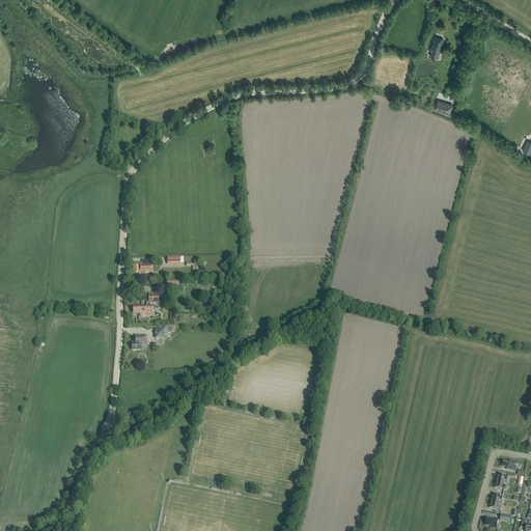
[(440,52),(443,40),(434,37),(429,51),(431,51),(429,56),(437,58),(439,52),(440,52)]
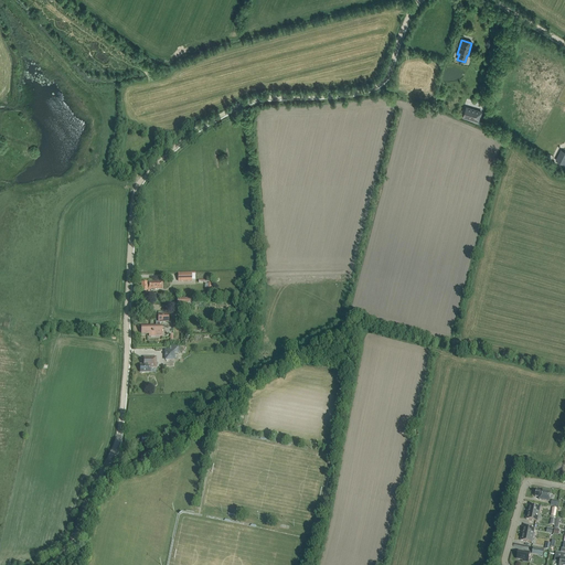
[(479,120),(481,113),(467,108),(465,116),(479,120)]
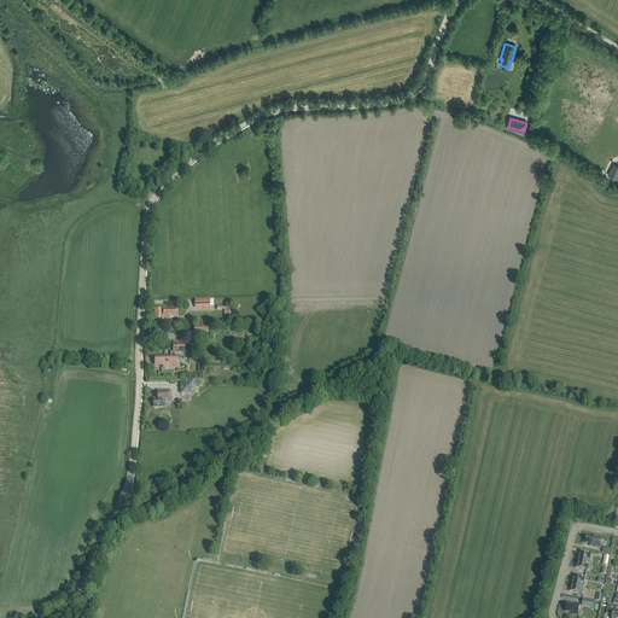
[(617,179),(617,165),(613,163),(607,175),(617,180),(617,179)]
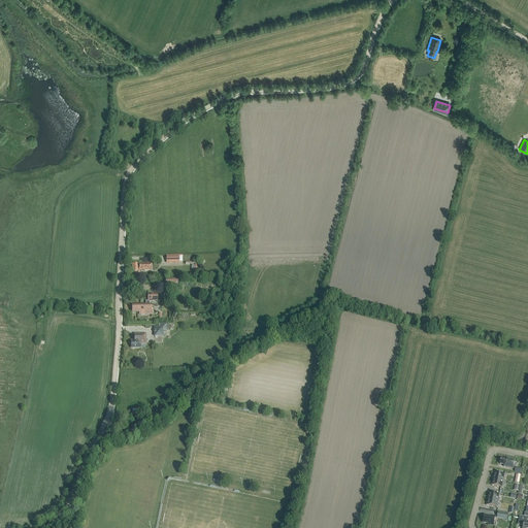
[(143,270),(152,270),(152,264),(143,264),(139,264),(132,264),(132,273),(139,272),(139,270),(143,270)]
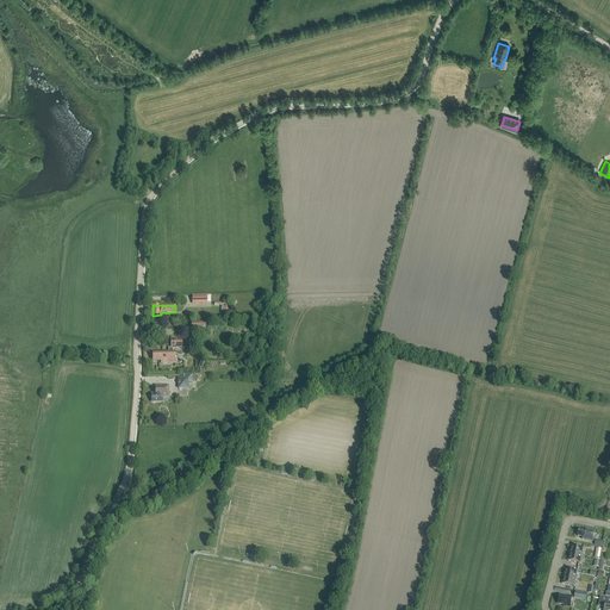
[(161,361),(161,363),(174,363),(174,353),(173,353),(173,348),(181,348),(181,340),(170,340),(170,348),(168,348),(168,353),(153,353),(153,361),(161,361)]
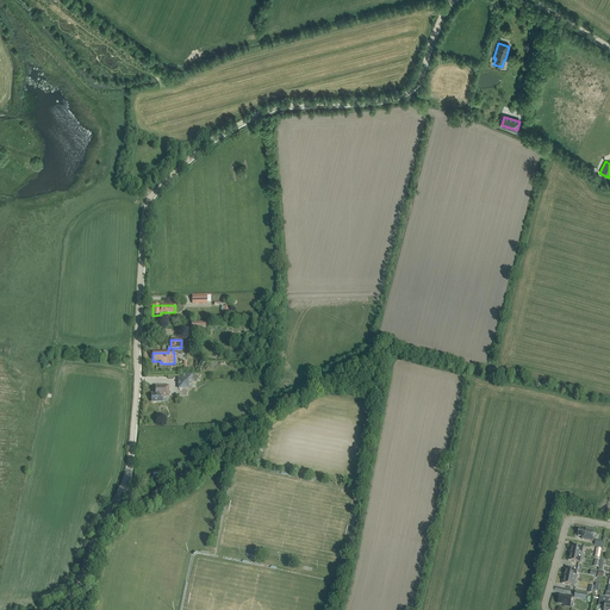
[(192,374),(184,375),(184,379),(179,379),(179,388),(188,388),(188,383),(192,383),(192,374)]
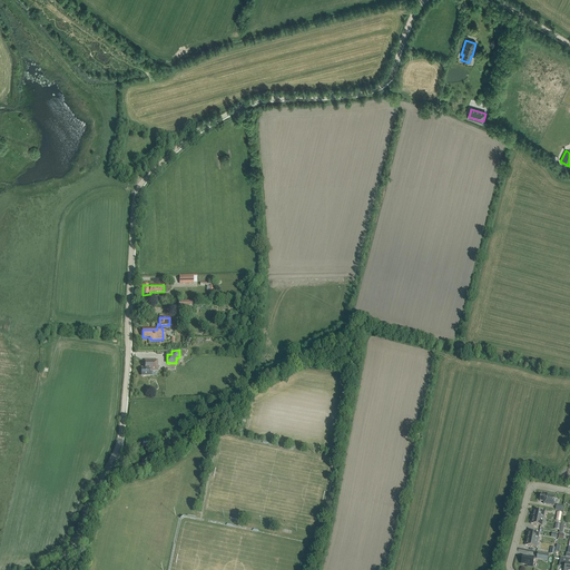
[(157,371),(157,361),(145,361),(145,369),(141,369),(141,375),(143,375),(143,376),(145,376),(146,375),(151,375),(151,371),(157,371)]
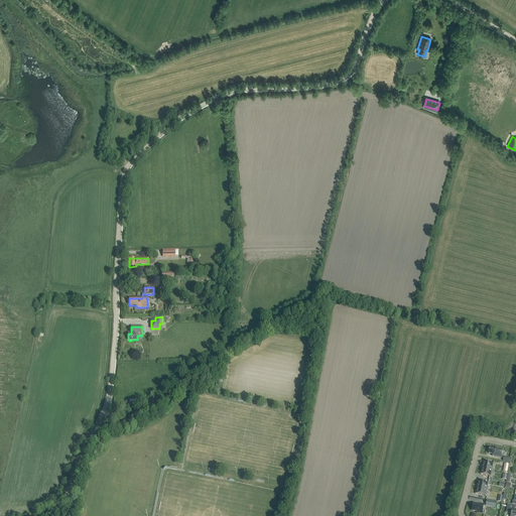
[(490,447),(489,454),(493,455),(493,457),(502,458),(503,449),(494,447),(494,448),(490,447)]
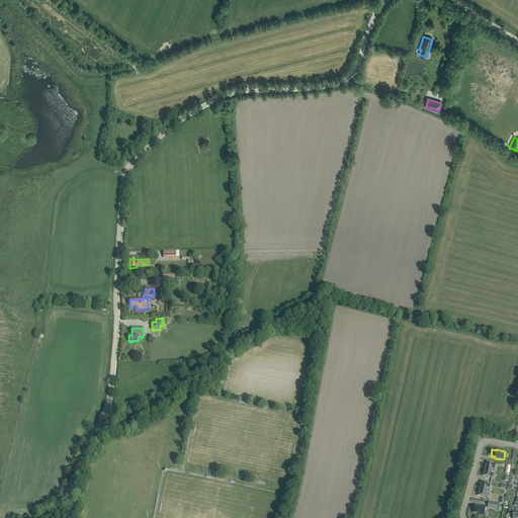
[(495,465),(485,463),(484,469),(494,471),(495,465)]
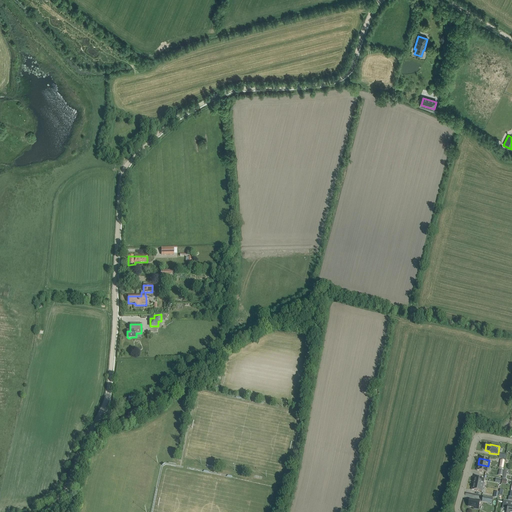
[(478,464),(477,471),(487,472),(488,466),(478,464)]
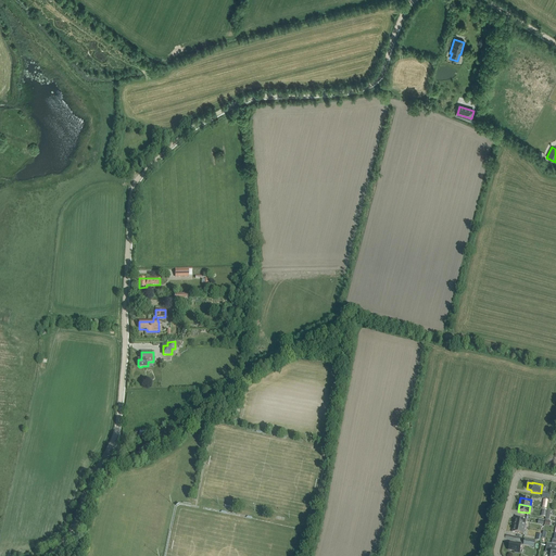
[(515,519),(514,526),(525,528),(526,521),(515,519)]
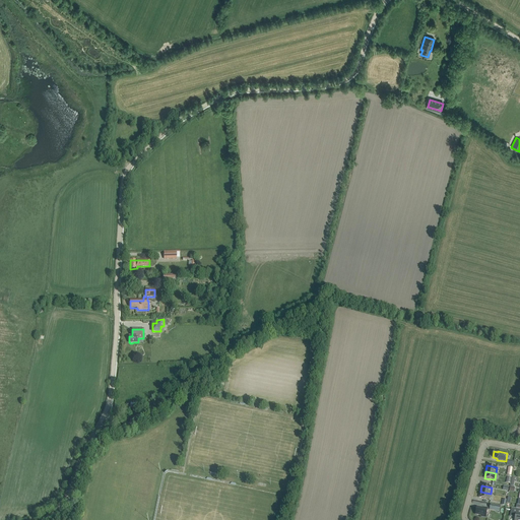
[(490,500),(491,494),(480,492),(479,498),(490,500)]
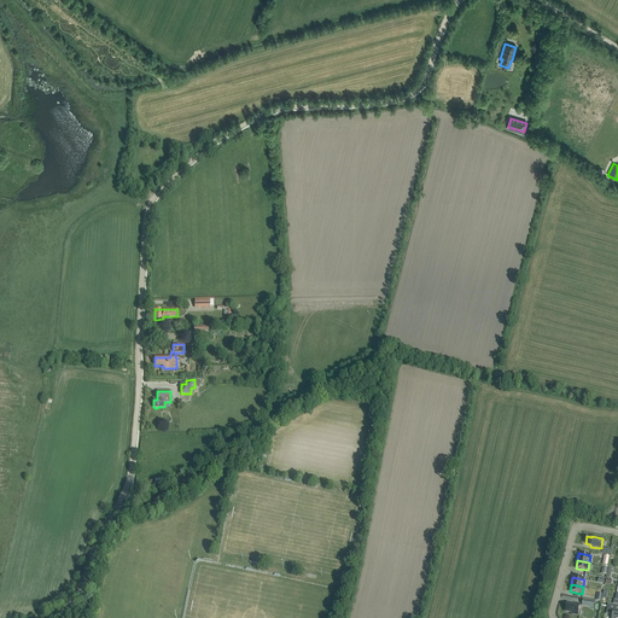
[(575,605),(567,602),(565,612),(572,613),(572,614),(577,616),(579,605),(575,604),(575,605)]
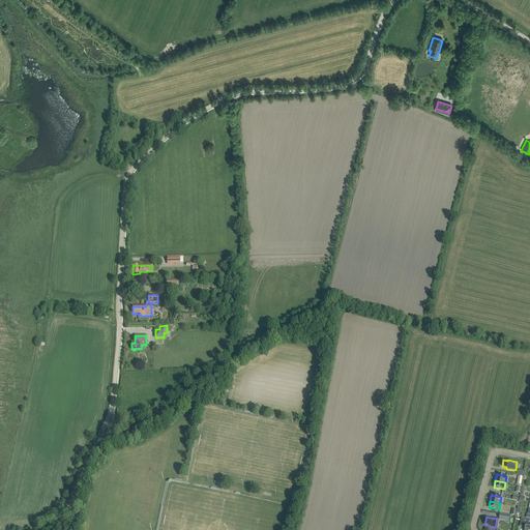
[(529,529),(529,520),(522,519),(520,527),(525,528),(524,529),(529,529)]
